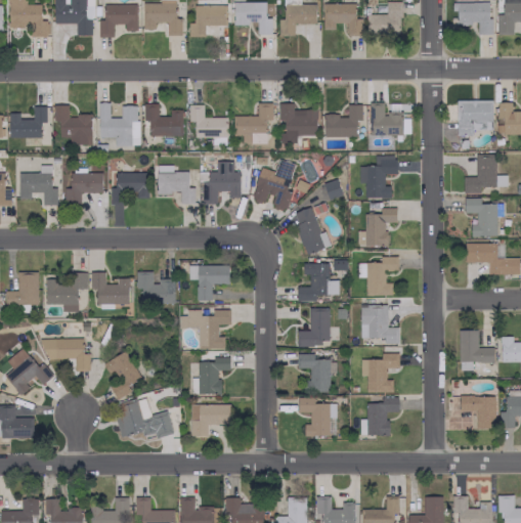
[(42,4),(28,5),(27,0),(9,0),(10,28),(33,27),(33,37),(48,37),(48,22),(42,22),(42,4)]
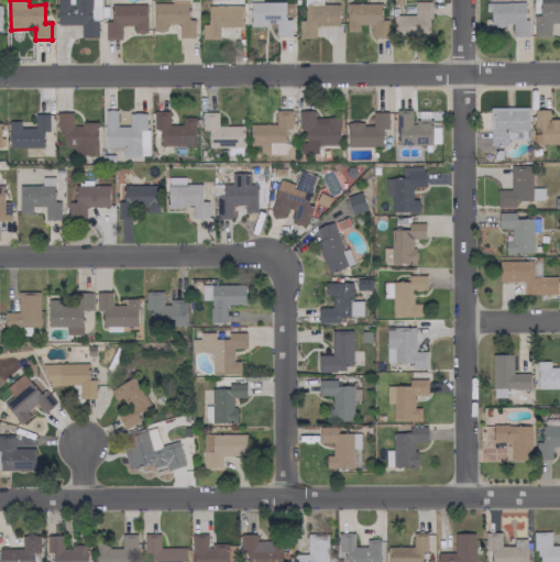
[(83,25),(83,39),(101,39),(100,0),(58,0),(59,25),(83,25)]
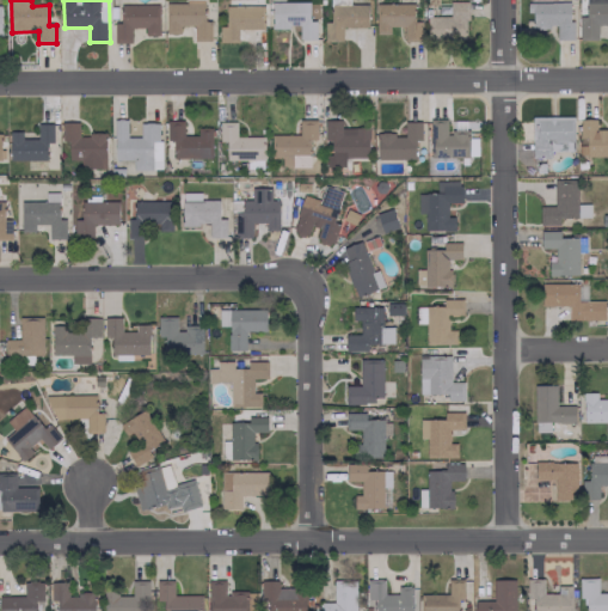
[(370,5),(352,5),(351,0),(332,0),(333,23),(326,23),(327,42),(345,42),(345,28),(370,28),(370,5)]
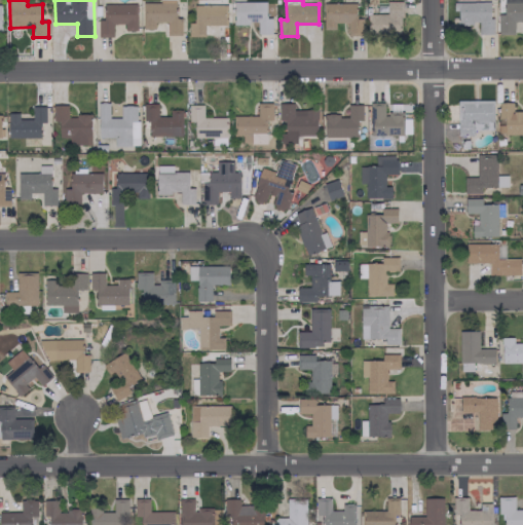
[(522,0),(506,0),(507,15),(500,15),(500,35),(517,35),(516,23),(522,22),(522,0)]
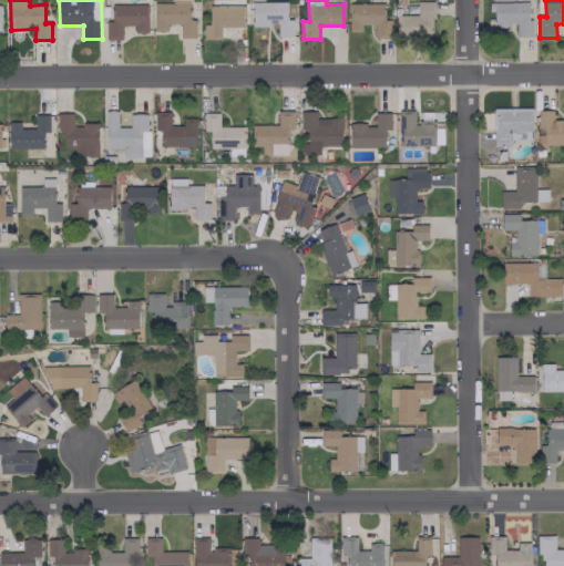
[(198,38),(198,20),(192,20),(192,1),(155,2),(156,32),(170,31),(170,24),(182,24),(182,38),(198,38)]
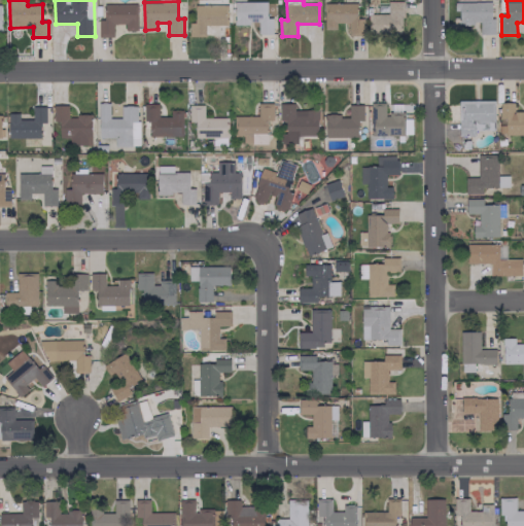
[(269,3),(236,2),(236,24),(259,25),(259,34),(275,34),(275,19),(269,19),(269,3)]
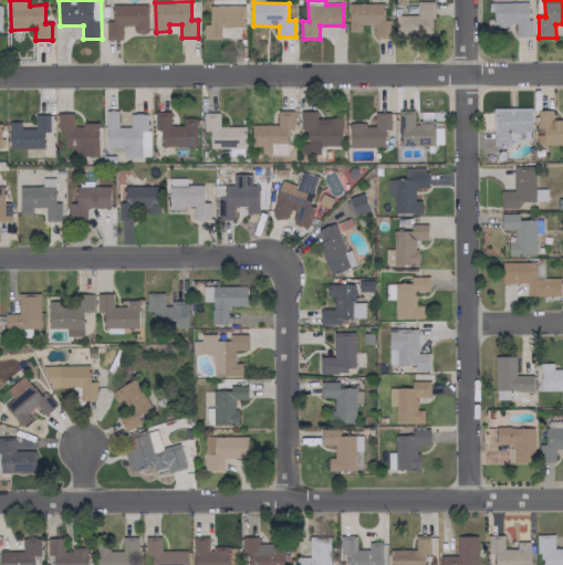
[(398,16),(398,38),(436,37),(435,2),(418,2),(419,16),(398,16)]
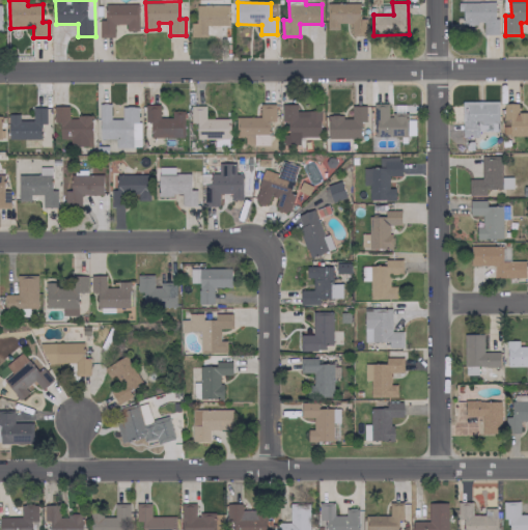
[(498,2),(460,3),(460,11),(464,11),(464,25),(485,25),(485,35),(499,35),(498,2)]
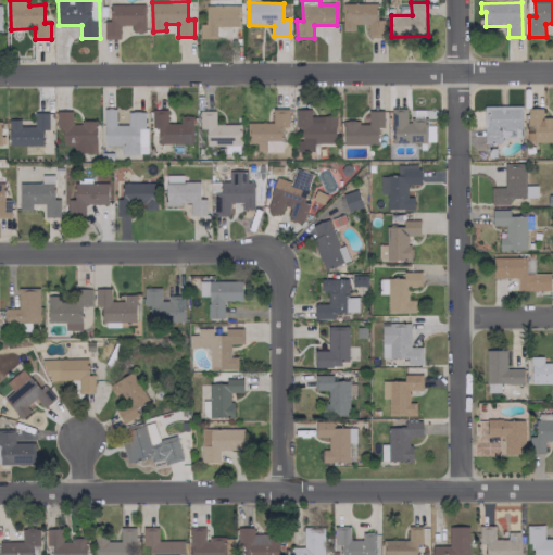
[(343,4),(344,32),(357,32),(357,26),(369,25),(369,38),(386,38),(385,20),(379,20),(379,3),(343,4)]
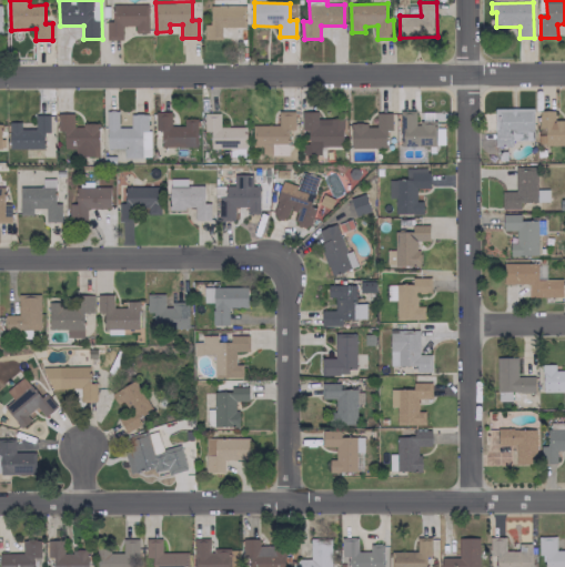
[(150,4),(114,6),(114,21),(109,21),(109,41),(124,40),(124,27),(138,27),(138,33),(151,33),(150,4)]
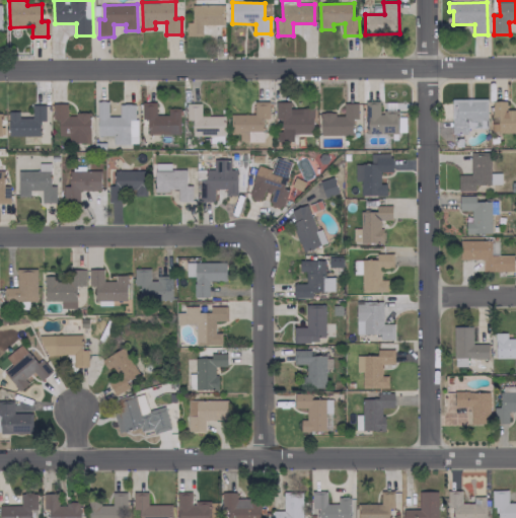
[(204,37),(204,25),(226,25),(226,5),(194,5),(194,23),(189,22),(189,37),(204,37)]
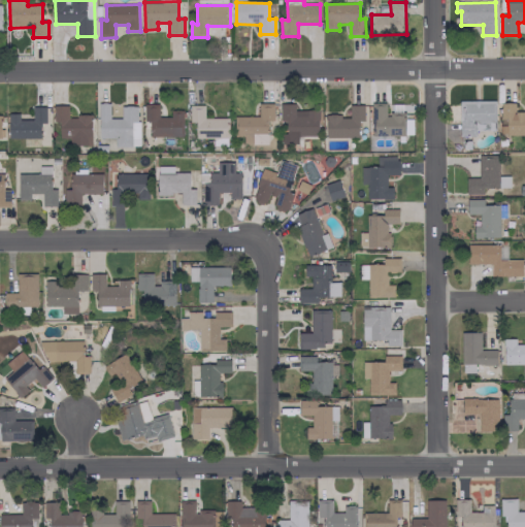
[(497,101),(461,101),(461,136),(478,136),(478,131),(497,131),(497,101)]
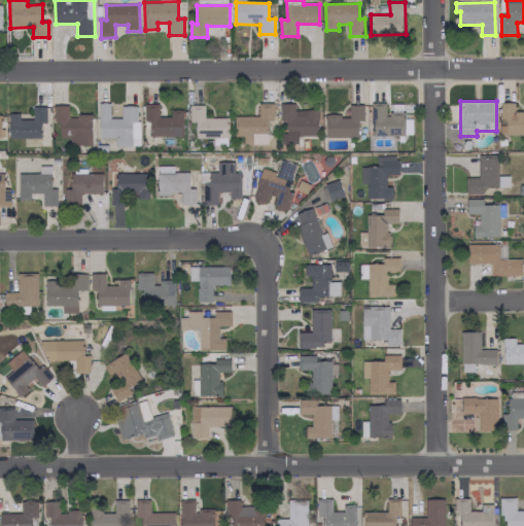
[(101,138),(117,138),(117,147),(140,147),(140,107),(124,107),(124,118),(111,118),(111,103),(101,103),(101,138)]
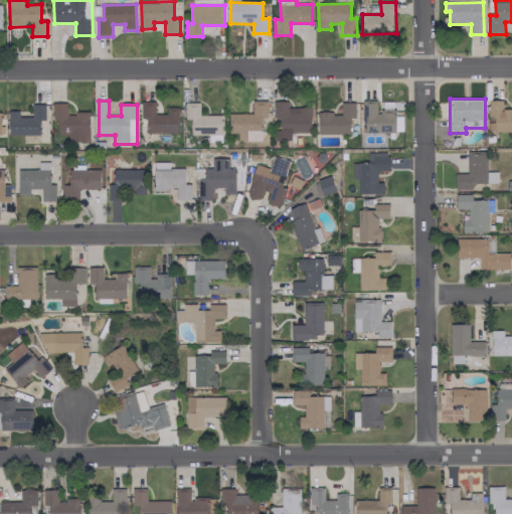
[(230,114),(230,134),(240,134),(239,141),(263,141),(264,118),(269,118),(269,102),(254,101),(253,115),(230,114)]
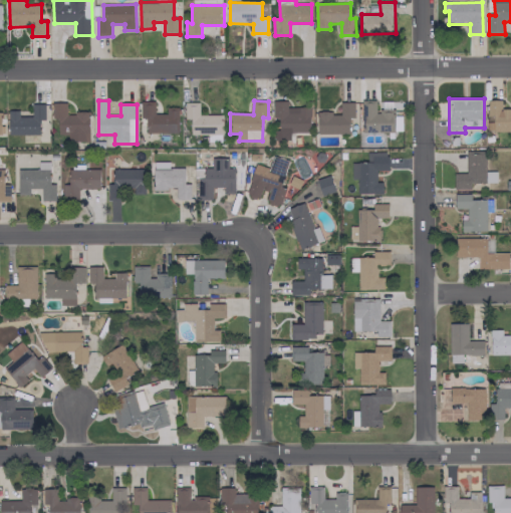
[(396,133),(396,109),(378,109),(378,101),(363,100),(362,133),(396,133)]
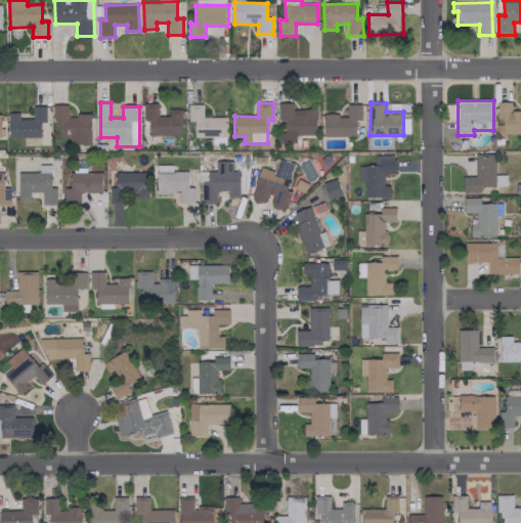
[(520,111),(513,112),(513,102),(498,102),(498,135),(520,134),(520,111)]
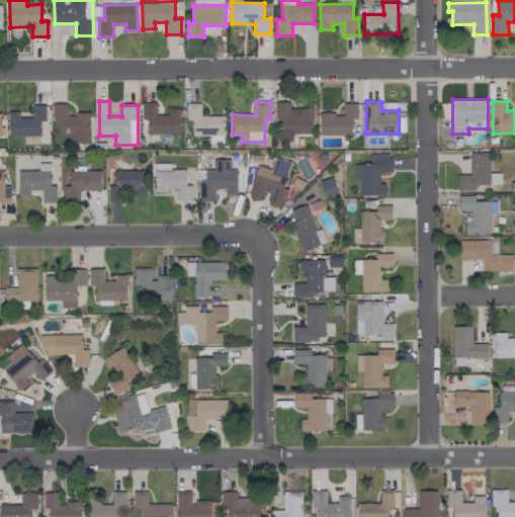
[(181,109),(170,108),(170,115),(158,115),(158,102),(144,102),(143,119),(149,119),(149,135),(181,135),(181,109)]
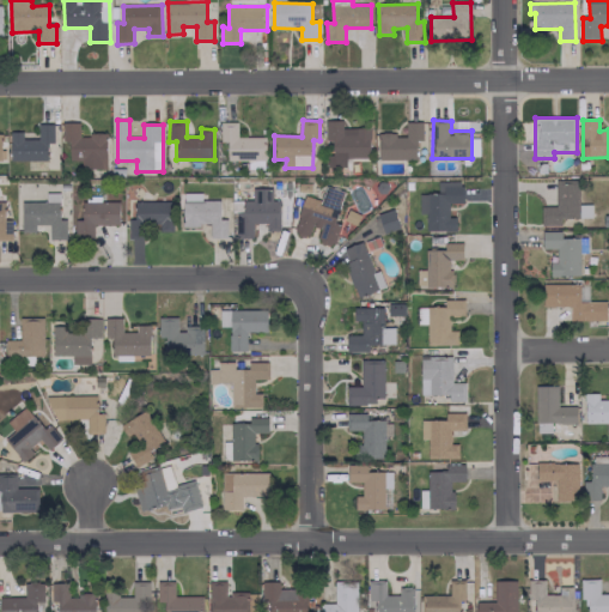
[(372,158),(372,128),(345,128),(345,121),(328,121),(327,141),(334,141),(334,155),(329,155),(329,168),(348,168),(348,158),(372,158)]
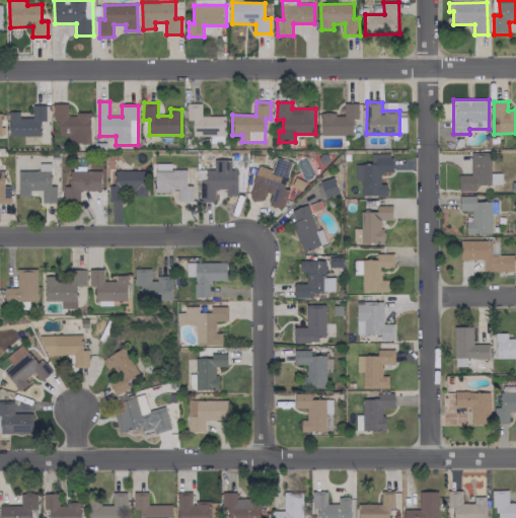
[(226,117),(203,117),(203,103),(189,103),(189,122),(194,122),(194,136),(226,136),(226,117)]
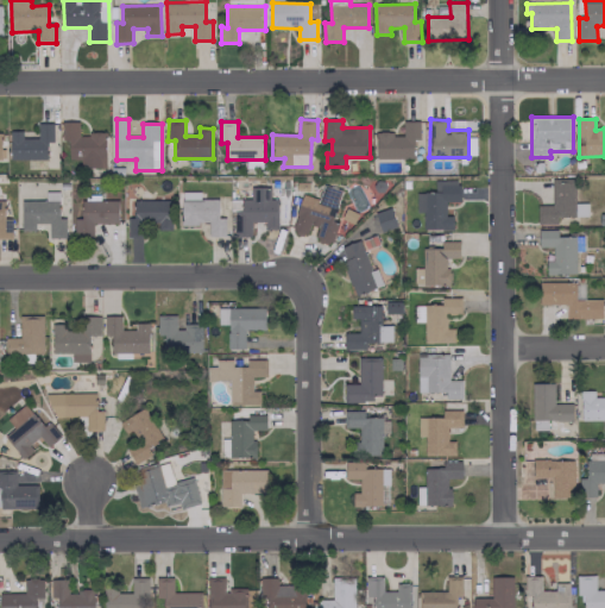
[(422,121),(405,121),(404,135),(378,133),(377,158),(415,160),(415,140),(421,140),(422,121)]
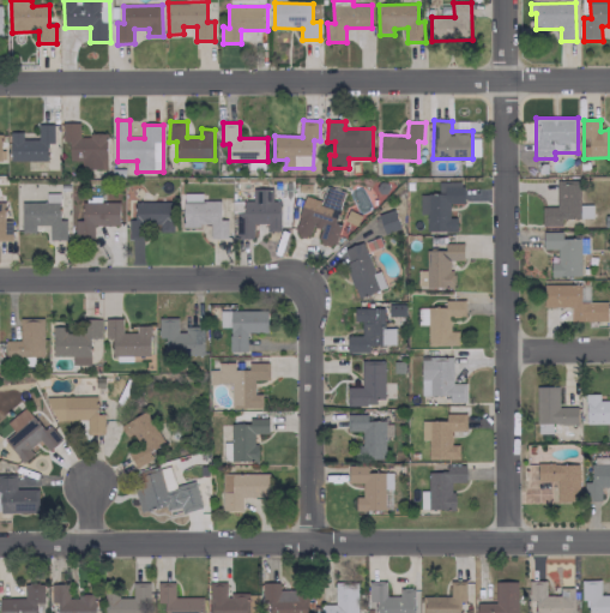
[(82,124),(64,124),(64,142),(72,143),(72,160),(108,161),(109,136),(82,134),(82,124)]
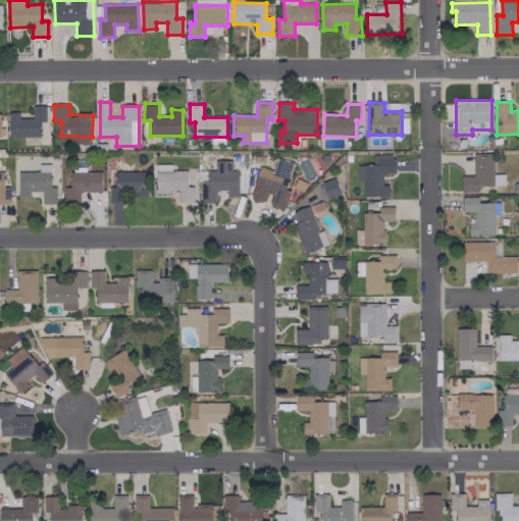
[(10,137),(43,138),(43,122),(47,122),(48,106),(35,106),(34,119),(21,119),(21,113),(11,112),(10,137)]
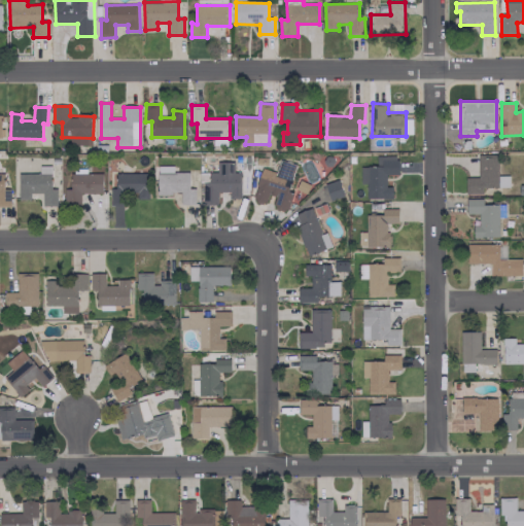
[(485,195),(485,187),(511,187),(511,176),(499,177),(499,155),(480,155),(481,178),(467,178),(467,195),(485,195)]
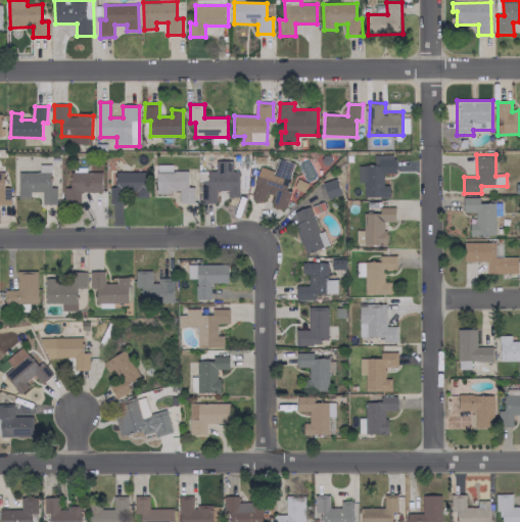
[(366,197),(390,197),(390,186),(384,186),(384,174),(396,174),(396,155),(375,155),(375,165),(360,165),(360,183),(366,183),(366,197)]
